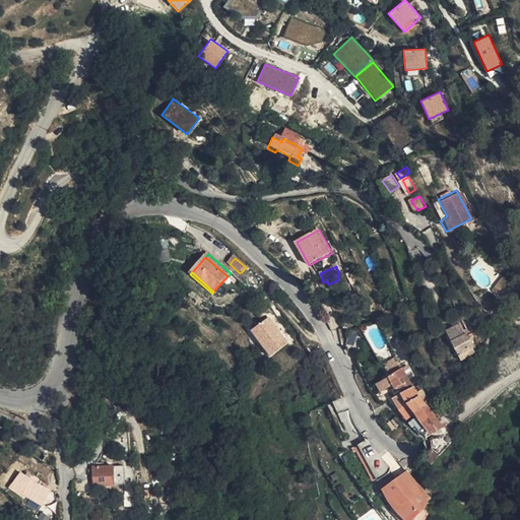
[(490,288),(495,293),(505,278),(500,274),(490,288)]
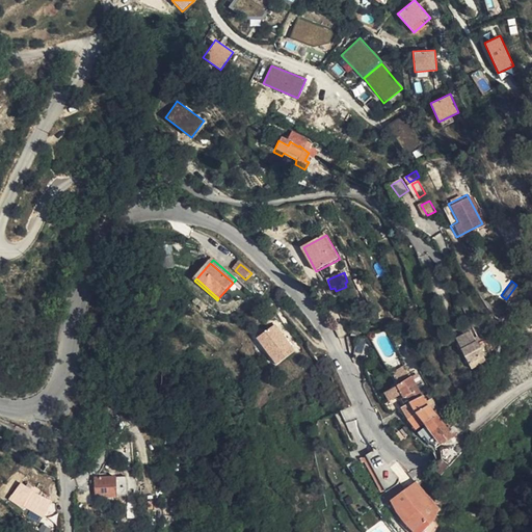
[(297,353),(277,327),(260,341),(278,366),(297,353)]
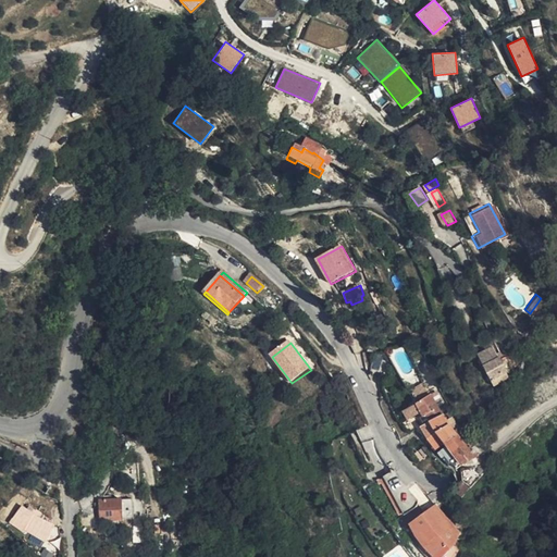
[(473,354),(480,367),(497,358),(496,357),(495,358),(490,347),(473,354)]
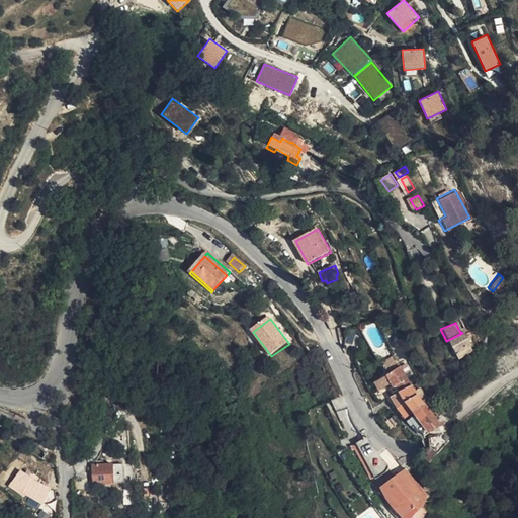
[(455,358),(471,349),(462,333),(446,341),(455,358)]
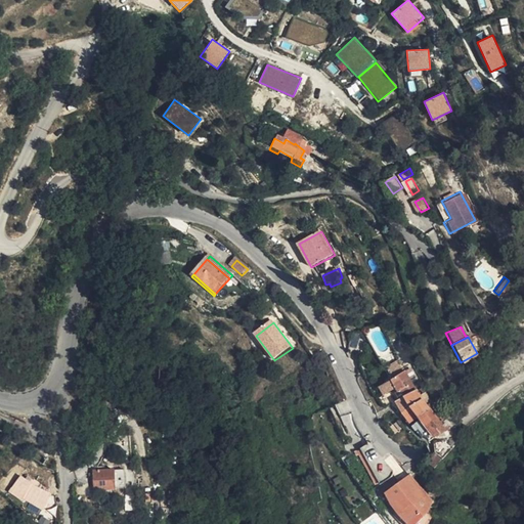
[(406,368),(400,373),(403,379),(409,375),(406,368)]
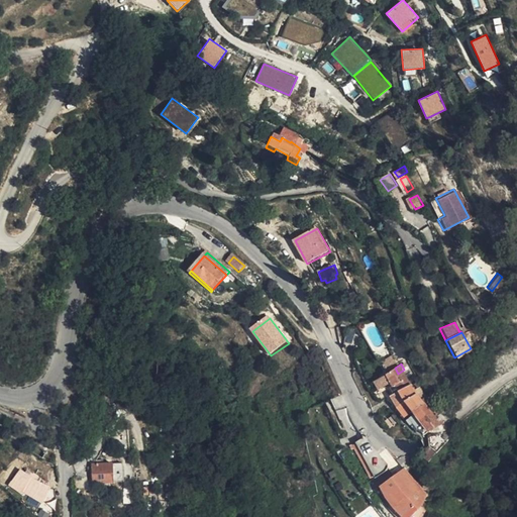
[(394,367),(381,377),(384,383),(387,387),(401,379),(398,374),(395,368),(394,367)]
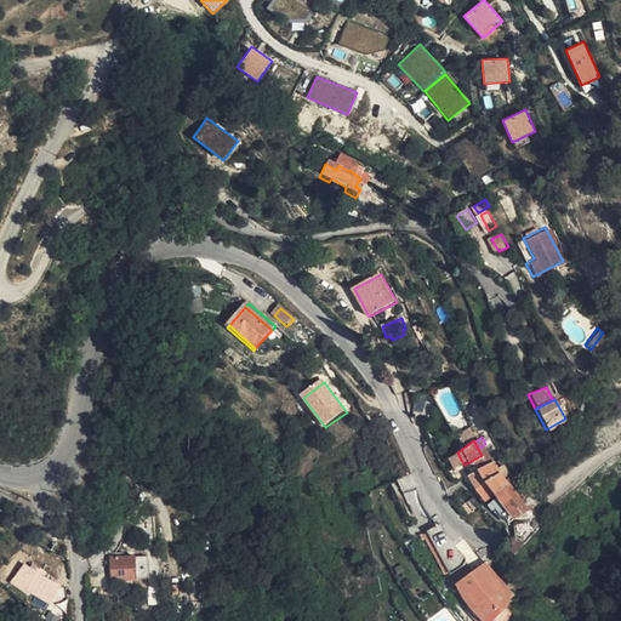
[(457,453),(448,459),(453,466),(461,460),(457,453)]
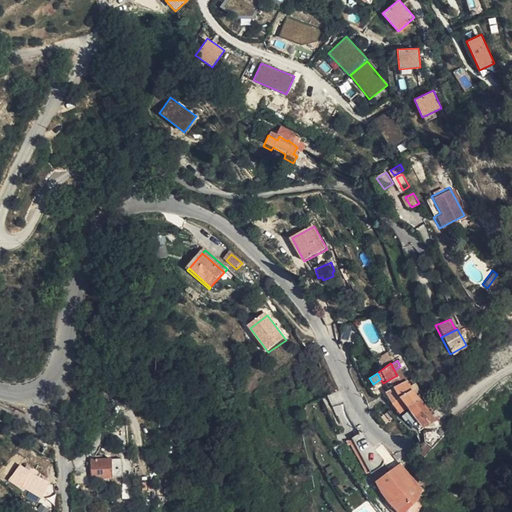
[(400,379),(397,375),(383,383),(380,385),(383,390),(388,386),(400,379)]
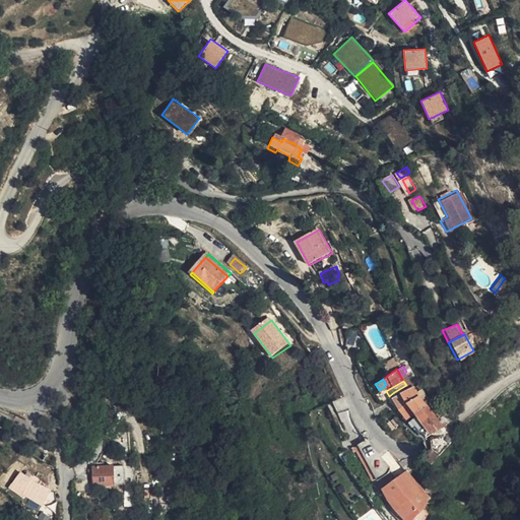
[(406,385),(394,392),(397,398),(400,403),(408,414),(425,404),(410,385),(407,388),(406,385)]
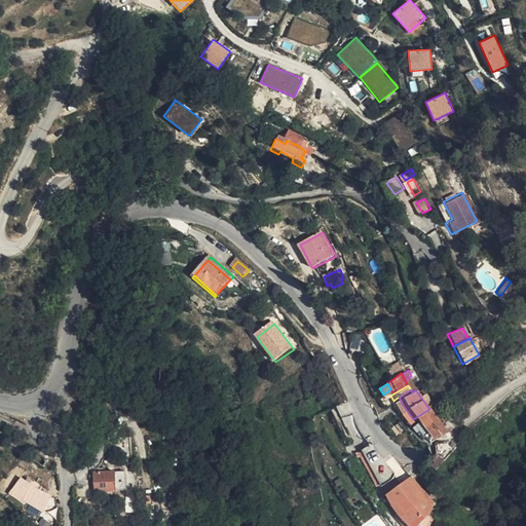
[(413,419),(405,408),(401,411),(398,414),(406,424),(413,419)]
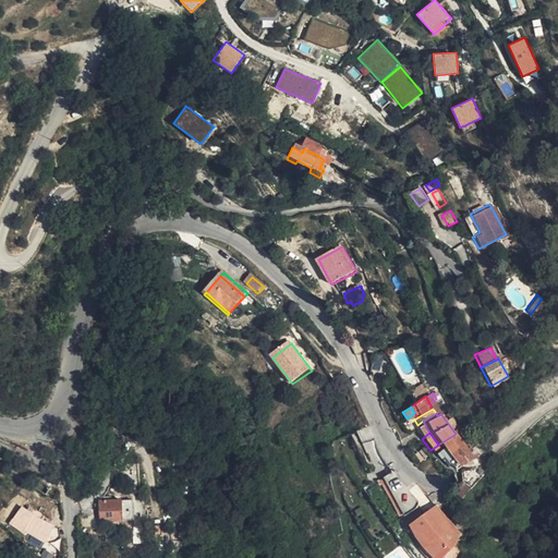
[(472,456),(456,434),(438,445),(440,449),(445,455),(455,466),(472,456)]
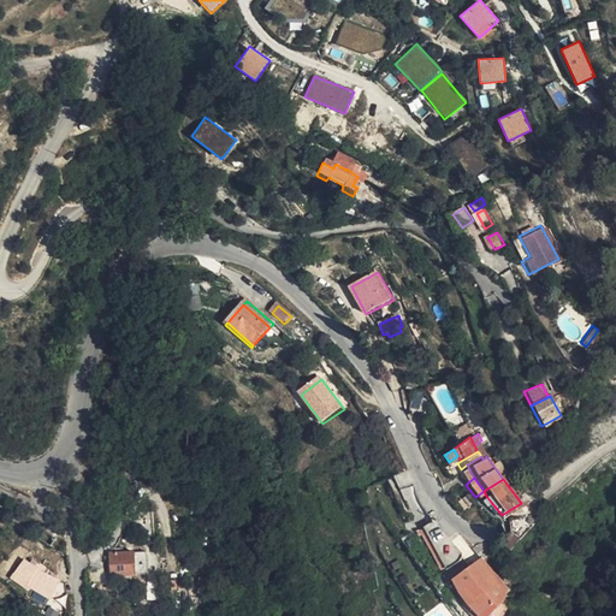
[(486,496),(478,501),(489,519),(492,515),(489,508),(491,502),(486,496)]
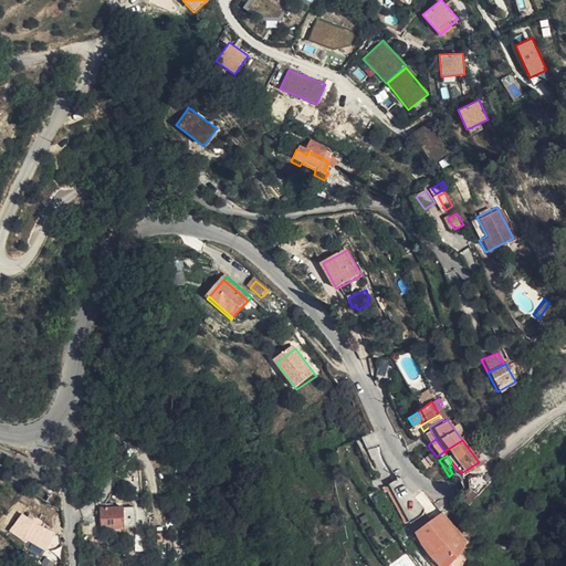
[(492,483),(491,477),(482,480),(469,480),(468,488),(482,488),(485,488),(485,485),(492,483)]
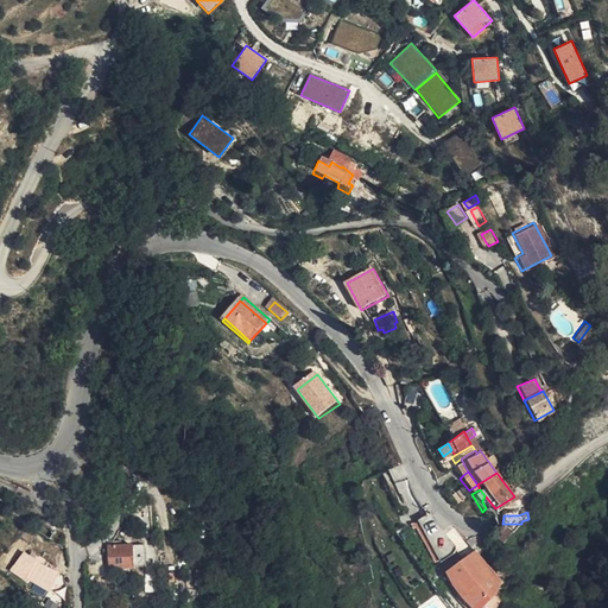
[(417,520),(412,523),(434,565),(438,561),(417,520)]
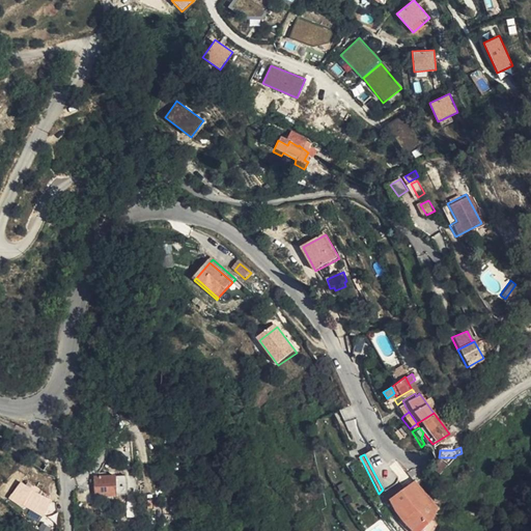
[(444,468),(447,465),(440,458),(436,464),(441,466),(444,468)]
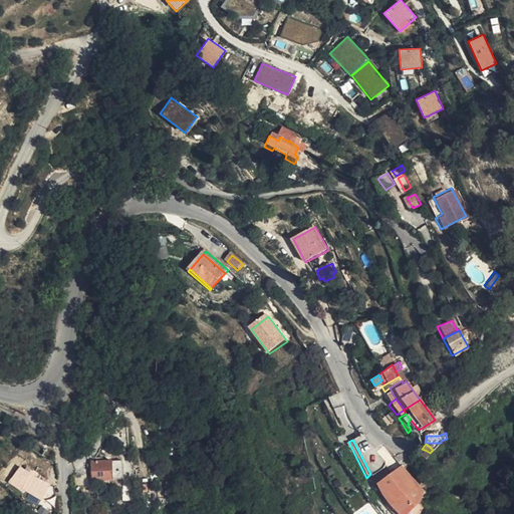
[(422,457),(425,460),(427,457),(430,453),(427,451),(422,449),(417,454),(422,457)]
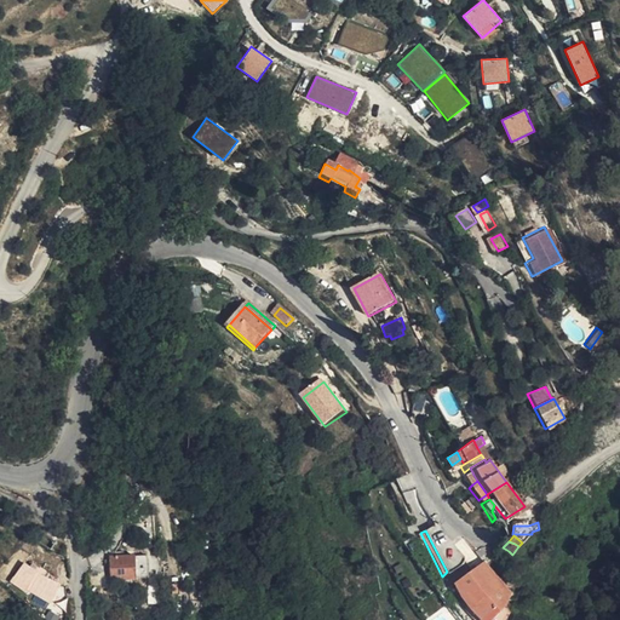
[(515,551),(512,555),(514,556),(524,545),(522,543),(518,546),(515,551)]
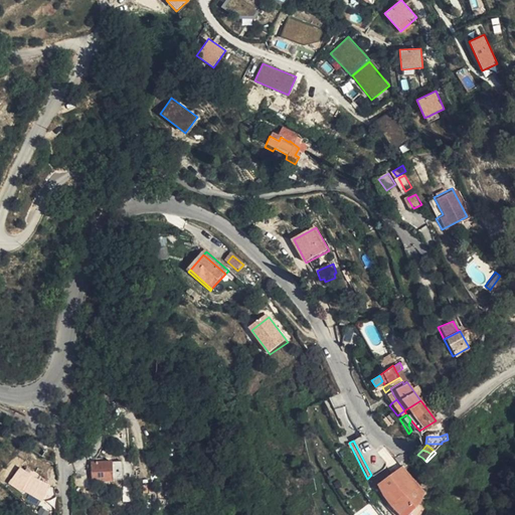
[(121,461),(90,461),(91,479),(121,479),(131,479),(130,461),(121,461)]
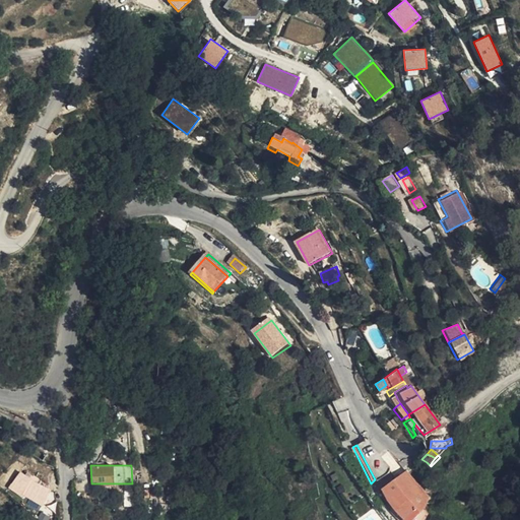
[(8,485),(41,503),(49,486),(36,479),(38,476),(24,469),(23,470),(20,469),(16,477),(13,475),(8,485)]
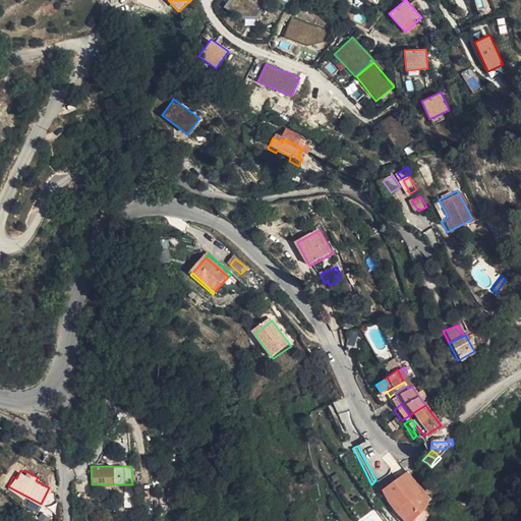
[(422,507),(428,502),(403,471),(380,488),(387,500),(383,503),(397,520),(420,520),(425,516),(422,507)]
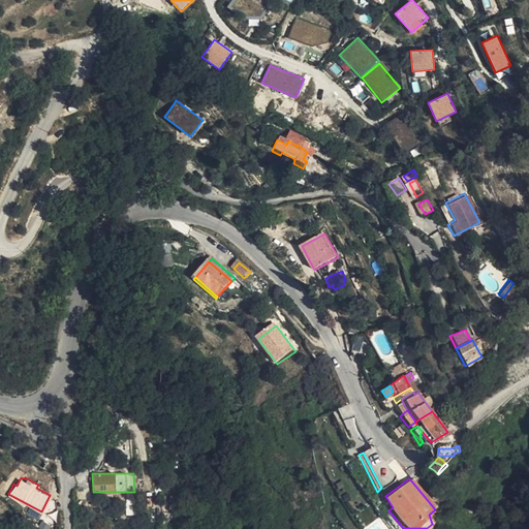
[(37,525),(41,528),(47,522),(41,519),(37,525)]
